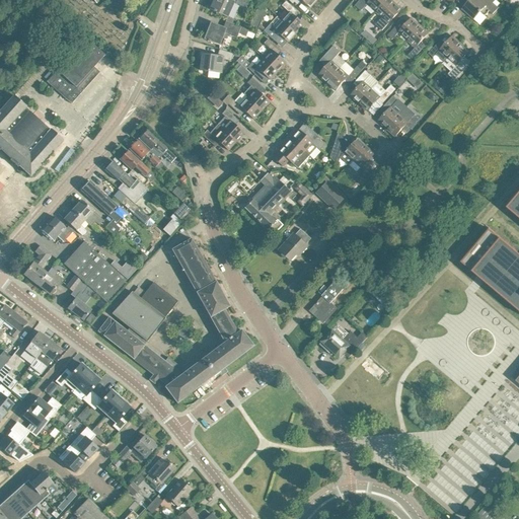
[(227,17),(233,2),(228,0),(214,0),(210,9),(214,11),(215,12),(216,12),(227,17)]
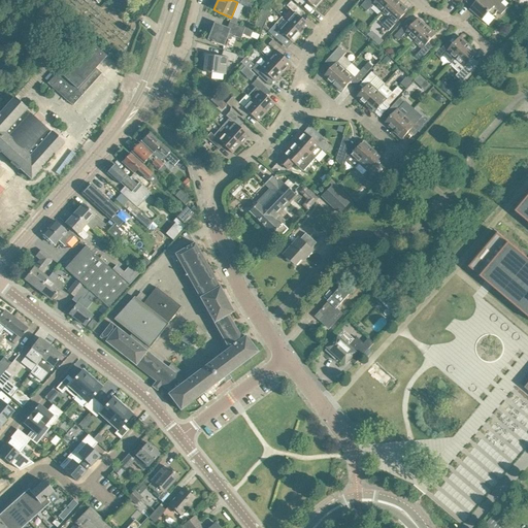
[(240,0),(239,3),(253,9),(256,2),(250,0),(240,0)]
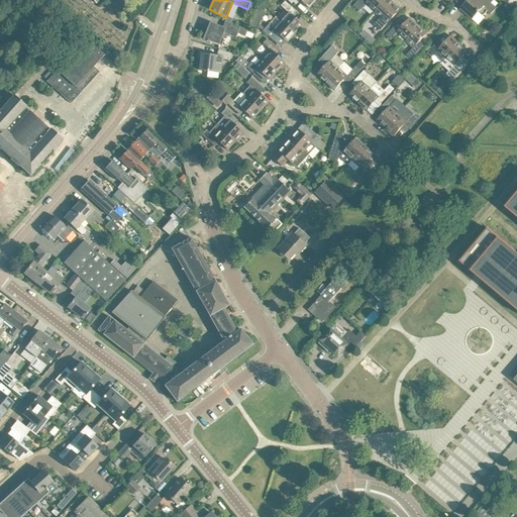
[(316,0),(290,0),(293,2),(294,0),(299,0),(309,8),(316,0)]
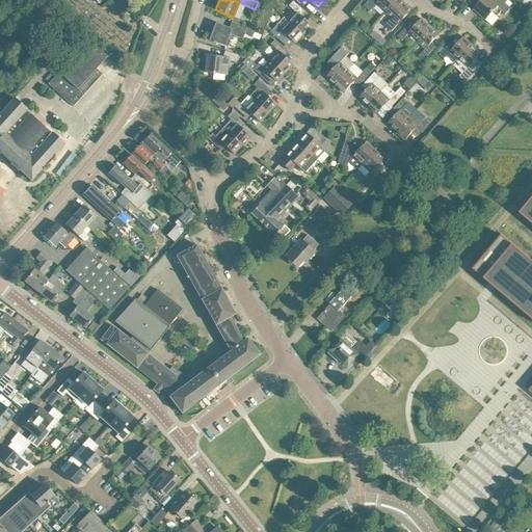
[(384,11),(394,0),(369,0),(364,6),(369,10),(375,4),(384,11)]
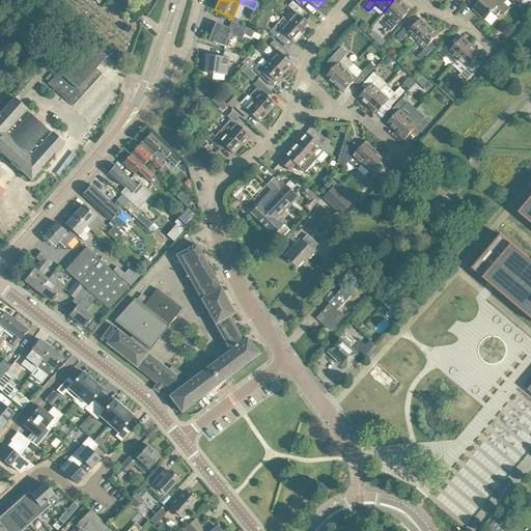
[(411,9),(407,5),(400,0),(393,0),(384,11),(391,18),(384,26),(391,31),(411,9)]
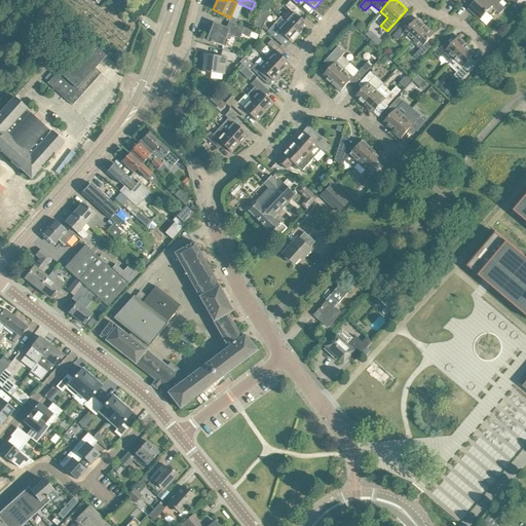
[(505,8),(499,3),(501,1),(500,0),(465,0),(464,2),(474,11),(473,13),(480,20),(487,12),(491,16),(495,11),(499,14),(505,8)]
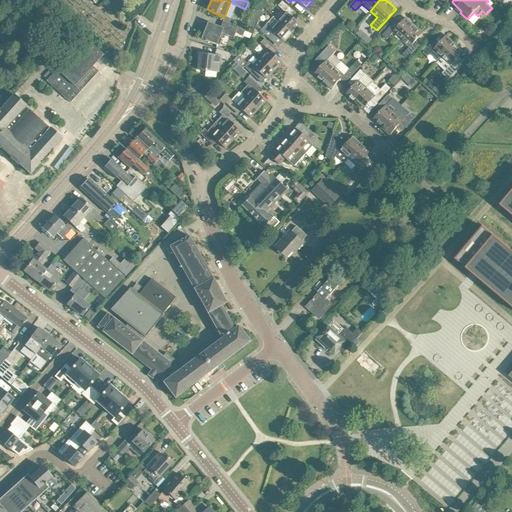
[(299,25),(283,10),(287,6),(282,1),(278,6),(285,13),(278,20),(292,33),(299,25)]
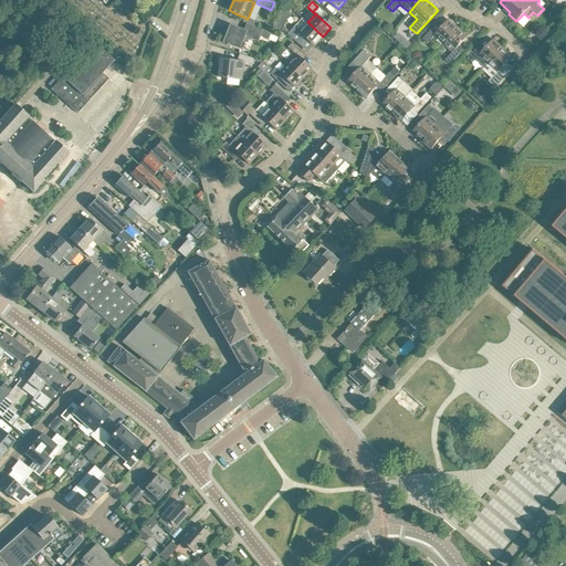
[(443,43),(458,28),(449,20),(438,32),(432,28),(423,39),(427,42),(433,35),(443,43)]
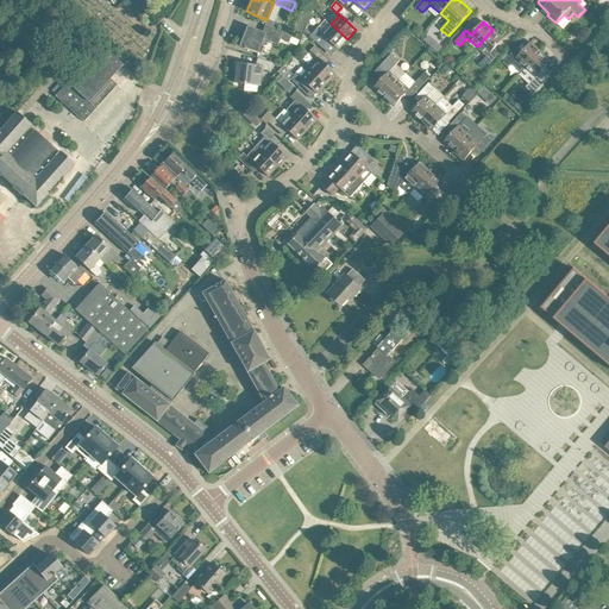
[(347,39),(331,24),(322,35),(316,30),(309,37),(322,49),(328,42),(338,50),(347,39)]
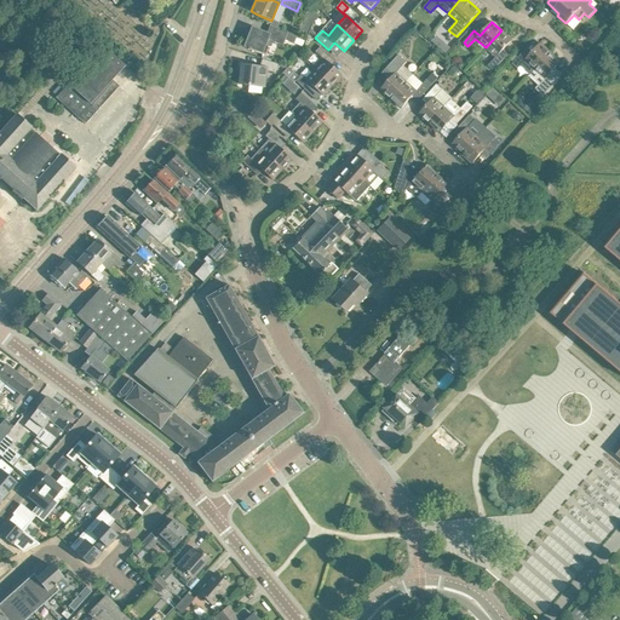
[(263,55),(267,46),(271,47),(273,42),(283,46),(285,40),(294,42),(297,36),(281,30),(269,26),(267,33),(251,27),(244,47),(248,49),(247,50),(263,55)]
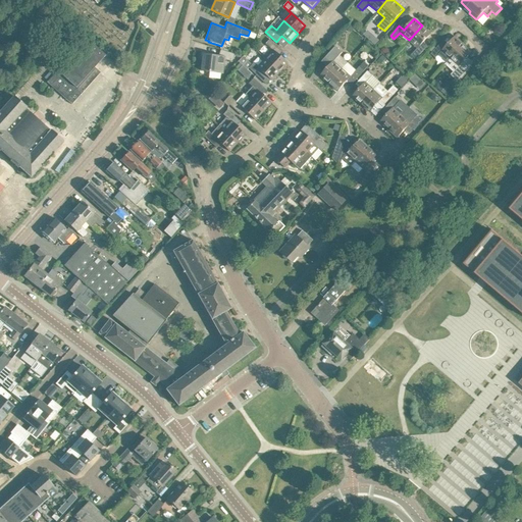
[(350,23),(346,28),(351,32),(355,28),(350,23)]
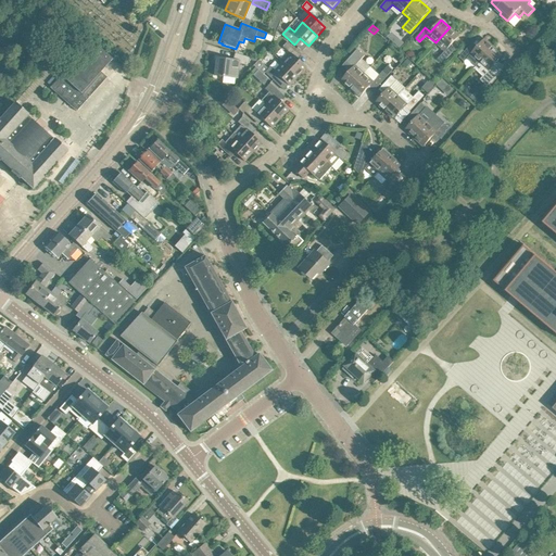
[(447,48),(459,36),(450,27),(436,42),(444,51),(438,59),(443,63),(445,61),(453,52),(447,48)]
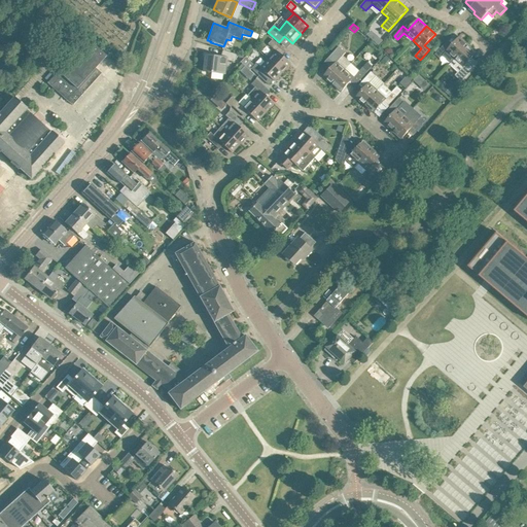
[(378,37),(374,41),(378,46),(383,41),(378,37)]
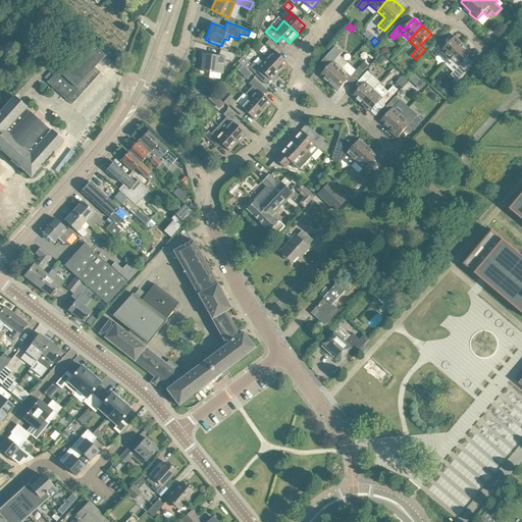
[(450,58),(463,43),(455,37),(445,48),(440,44),(431,54),(434,57),(441,50),(450,58)]
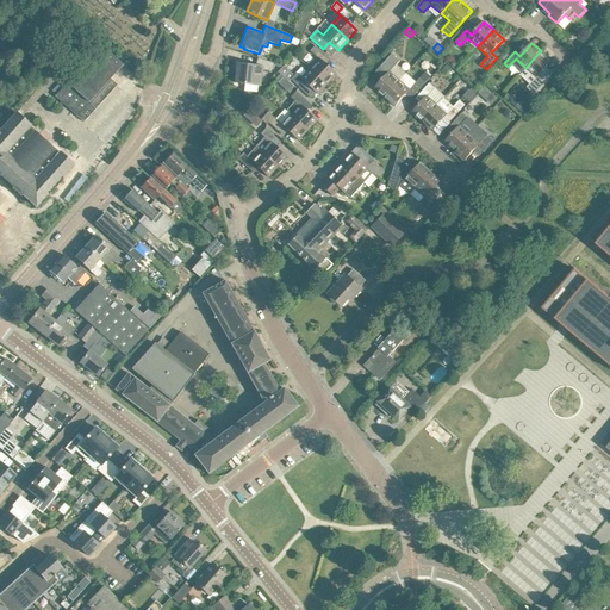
[(117,85),(111,79),(123,64),(101,45),(55,97),(83,123),(117,85)]
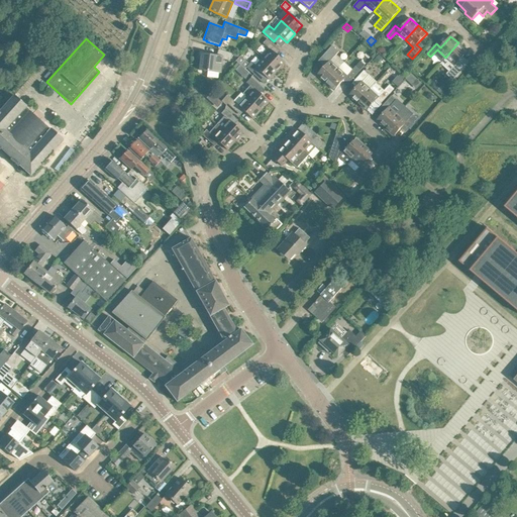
[(468,65),(460,59),(468,52),(458,42),(445,58),(441,63),(449,70),(446,73),(446,74),(452,80),(468,65)]
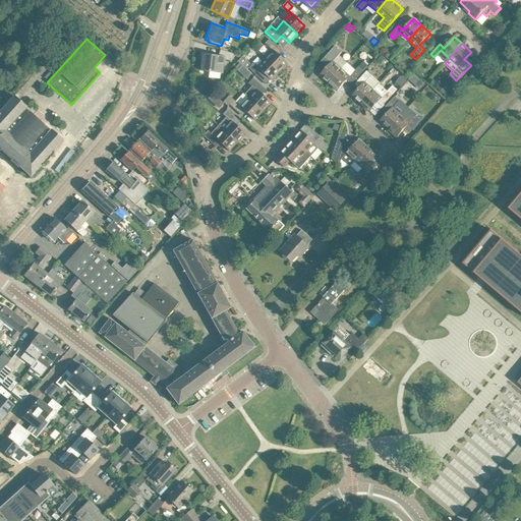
[(329,83),(347,62),(339,55),(342,52),(335,46),(324,58),(331,64),(320,75),(329,83)]
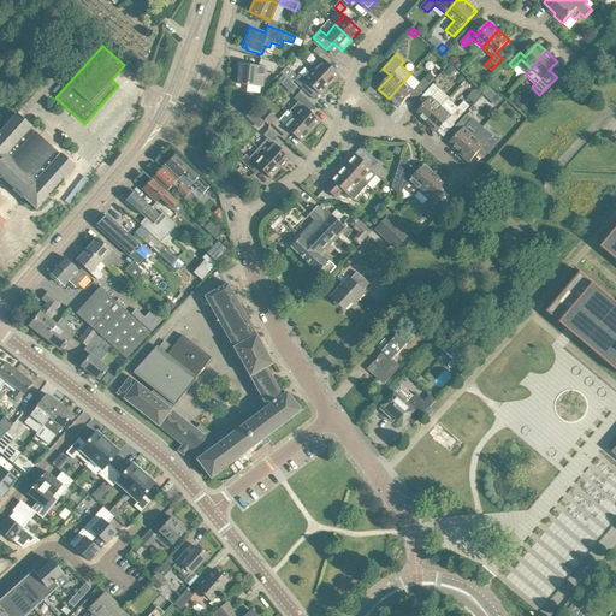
[(262,87),(265,70),(274,72),(277,64),(260,59),(258,66),(240,65),(238,84),(249,86),(262,87)]
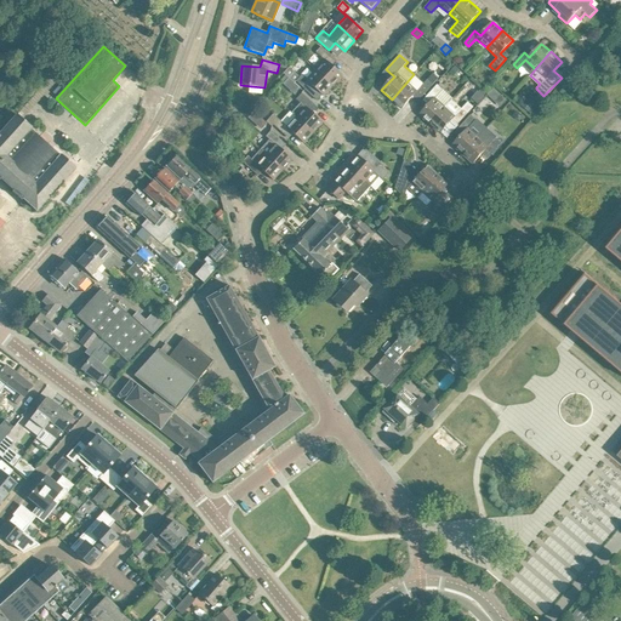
[(342,77),(334,68),(325,61),(315,70),(332,86),(342,77)]
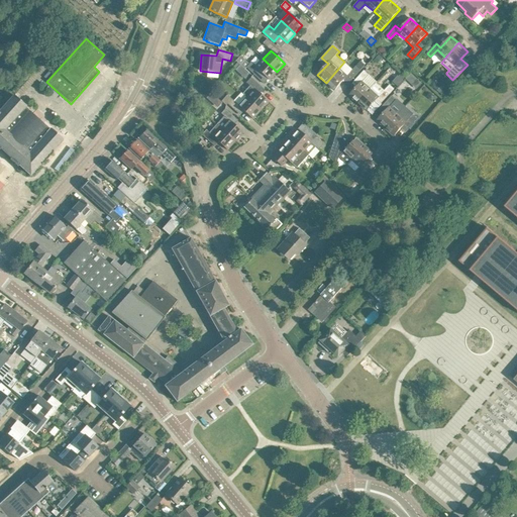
[(379,54),(374,60),(378,63),(383,57),(379,54)]
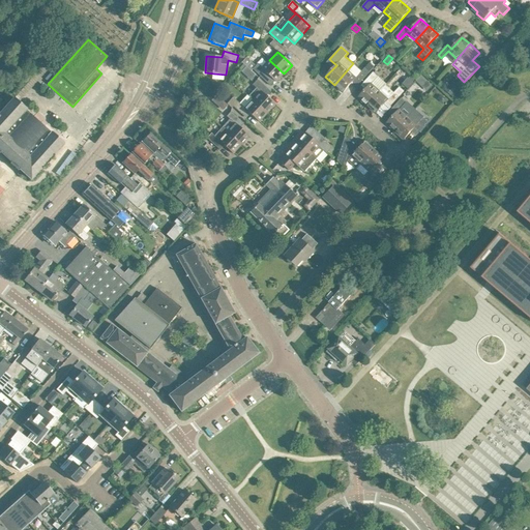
[(284,74),(269,60),(261,68),(275,82),(284,74)]
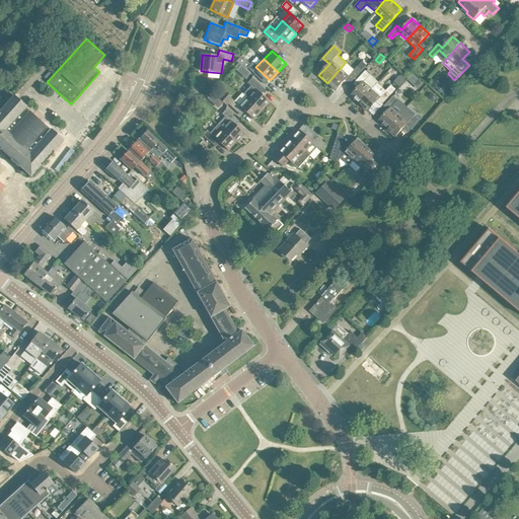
[(243,65),(247,69),(252,64),(248,60),(243,65)]
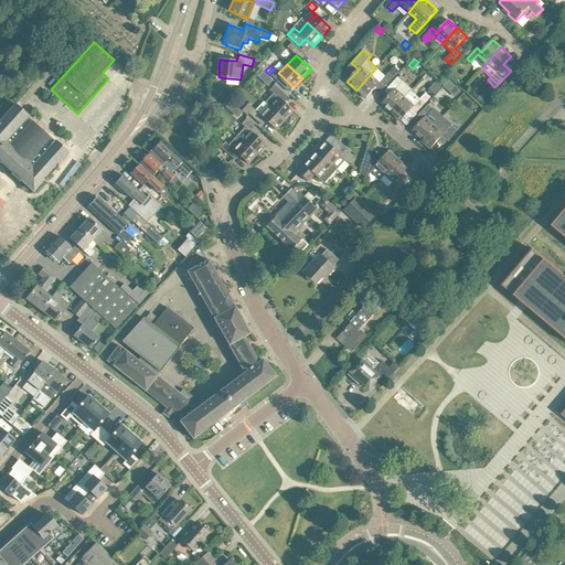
[(382,91),(388,83),(395,76),(390,72),(385,76),(376,67),(356,91),(365,99),(376,86),(382,91)]
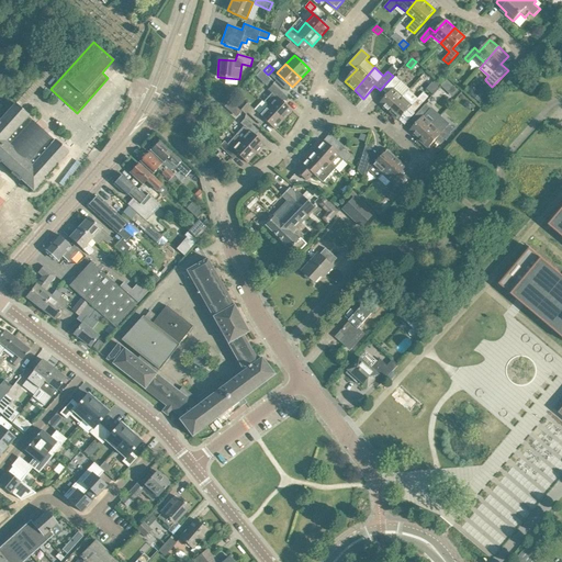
[(389,113),(403,97),(409,89),(396,77),(393,79),(386,88),(391,91),(380,104),(389,113)]
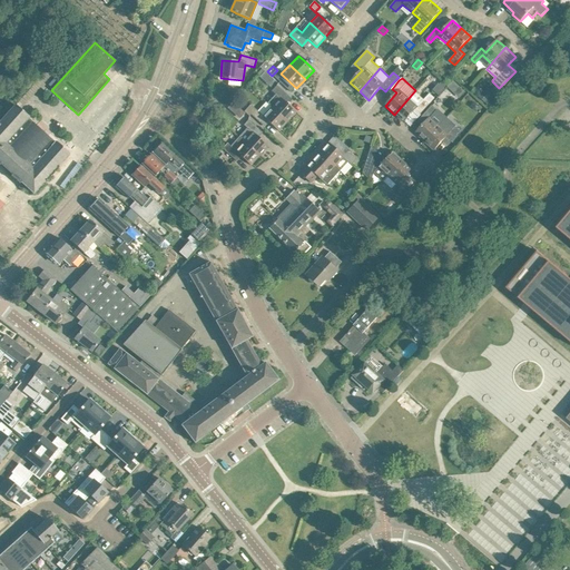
[(453,81),(448,88),(453,94),(459,87),(453,81)]
